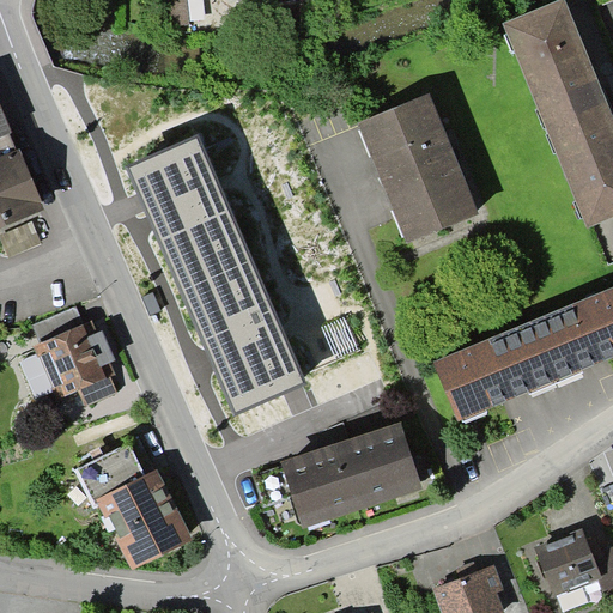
[(187,0),(167,0),(170,26),(189,24),(189,22),(187,0)]
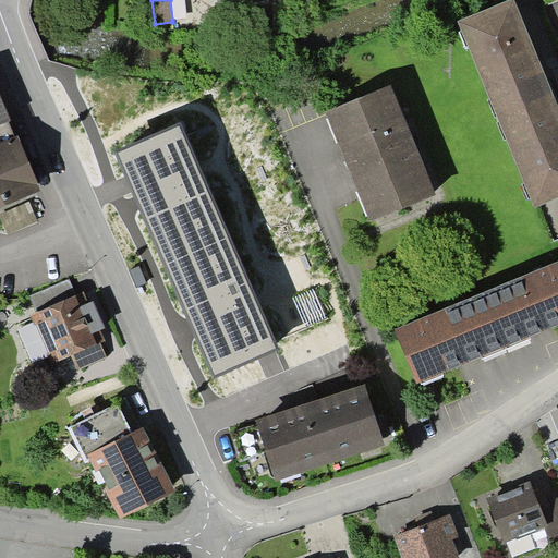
[(185,0),(170,0),(172,20),(187,17),(185,0)]
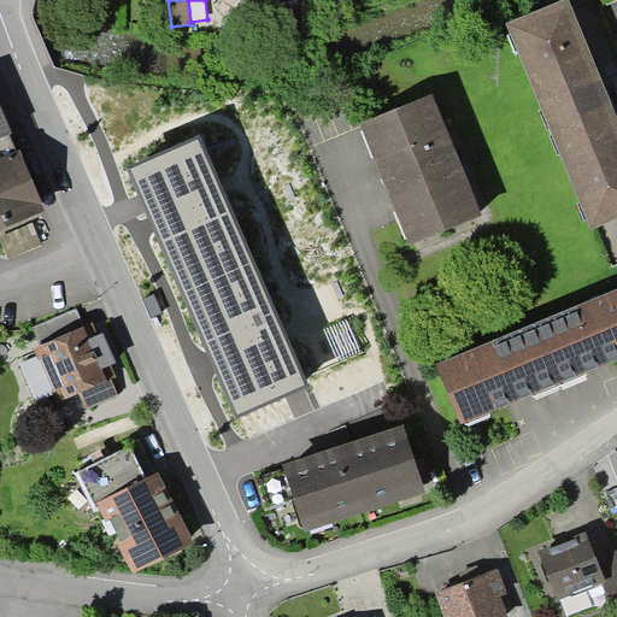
[(562,0),(507,23),(548,130),(612,104),(569,0),(562,0)]
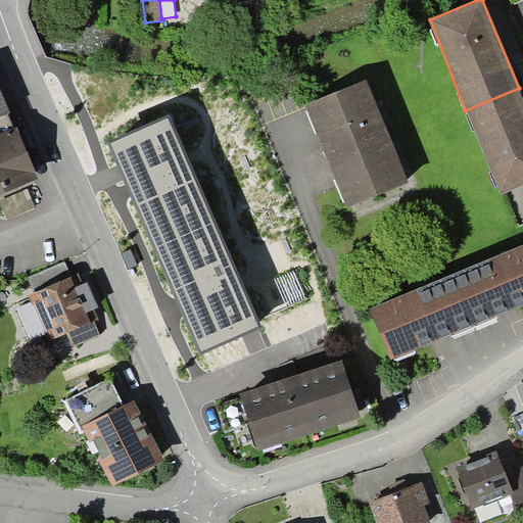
[(348,206),(408,182),(366,80),(305,105),(348,206)]
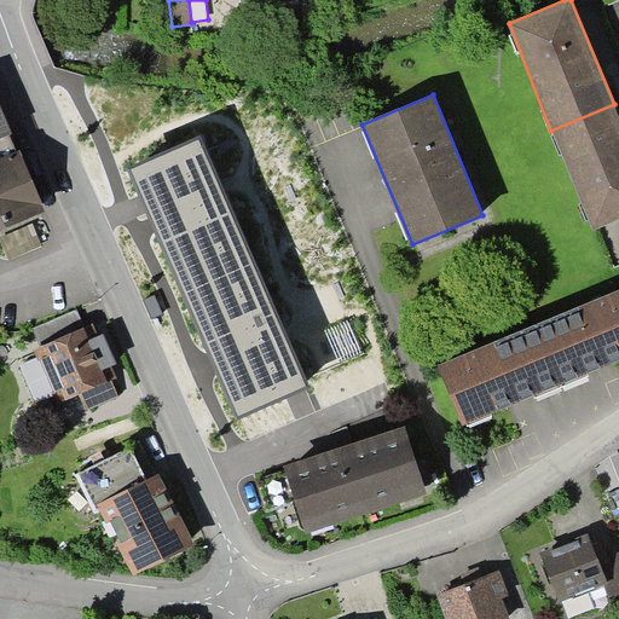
[(618,220),(618,116),(614,104),(550,131),(593,232),(618,220)]
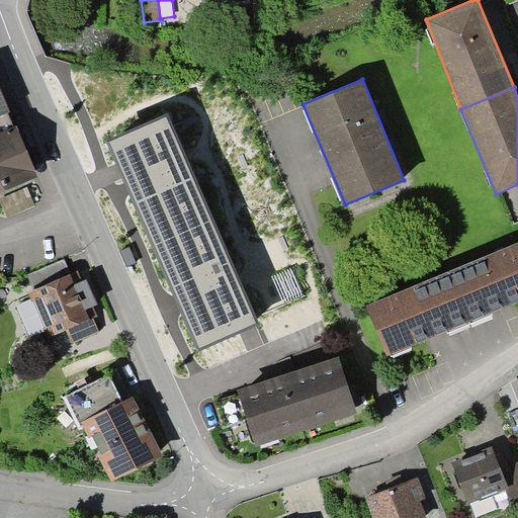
[(0,192),(38,177),(35,171),(36,170),(17,125),(0,132),(0,115),(10,112),(0,88),(0,192)]
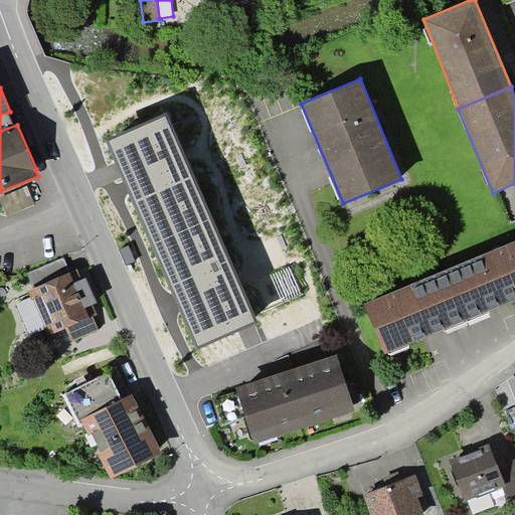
[(153,245),(213,218),(167,112),(107,138),(153,245)]
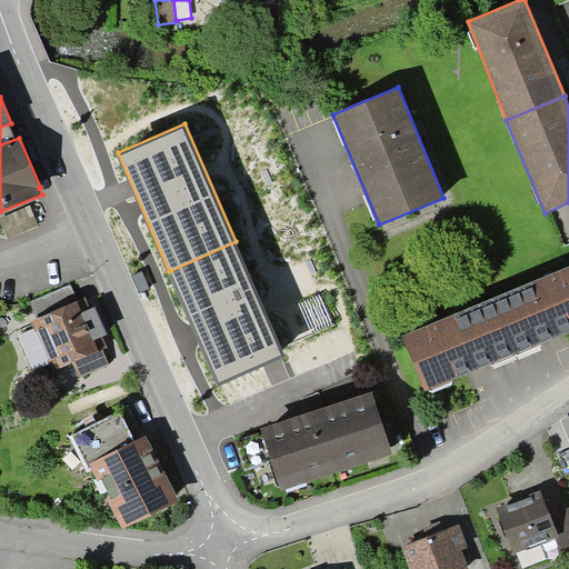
[(236,241),(169,271),(218,385),(286,356),(236,241)]
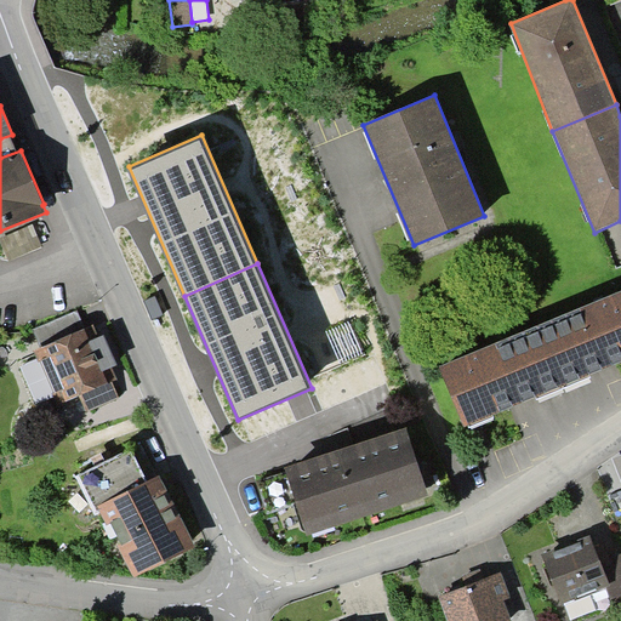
[(620,290),(540,324),(565,385),(620,360),(620,290)]
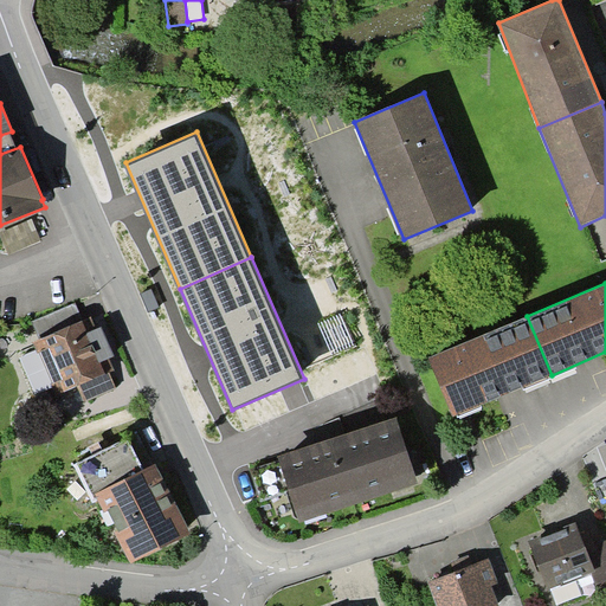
[(42,337),(83,320),(76,302),(33,321),(42,337)]
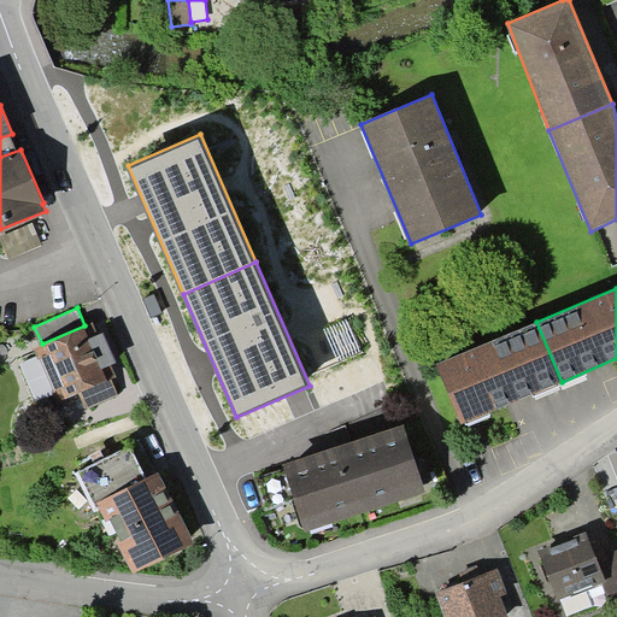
[(111,380),(117,377),(111,364),(116,362),(104,333),(99,334),(93,322),(84,325),(42,344),(33,348),(37,360),(40,359),(53,389),(52,391),(57,403),(82,393),(111,380)]
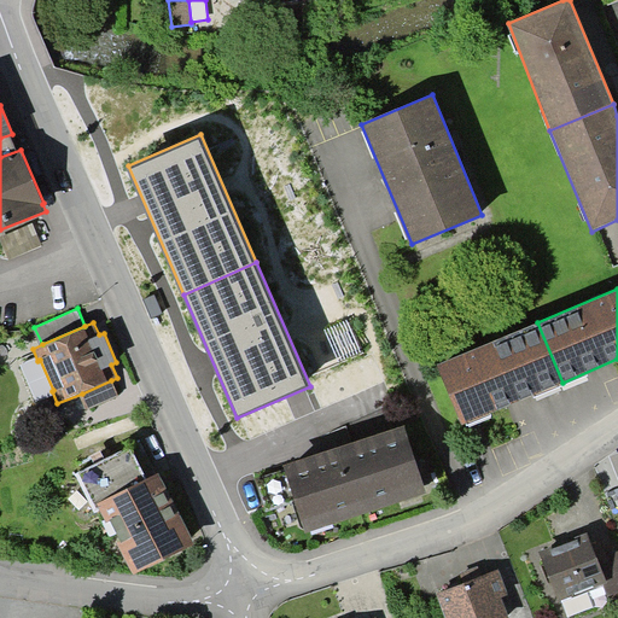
[(462,425),(563,383),(537,322),(438,365),(462,425)]
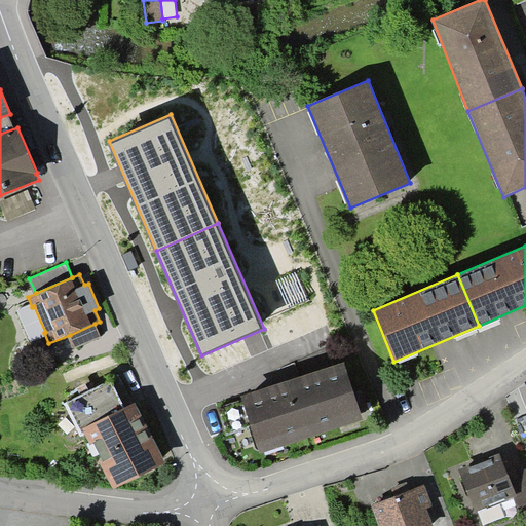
[(101,337),(95,324),(70,335),(76,348),(101,337)]
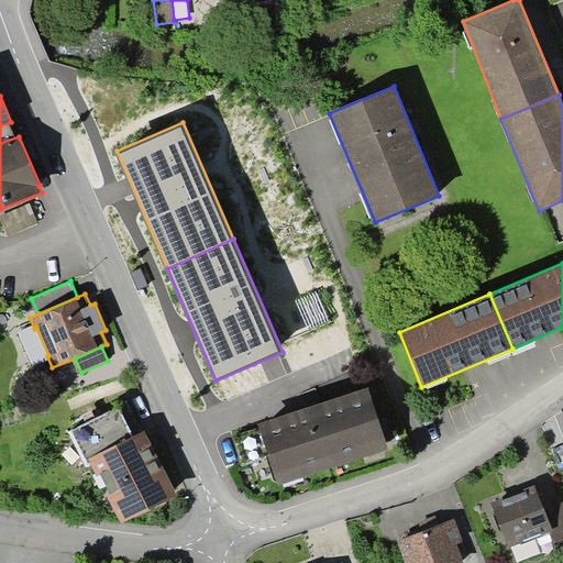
[(260,423),(279,484),(388,449),(367,388),(260,423)]
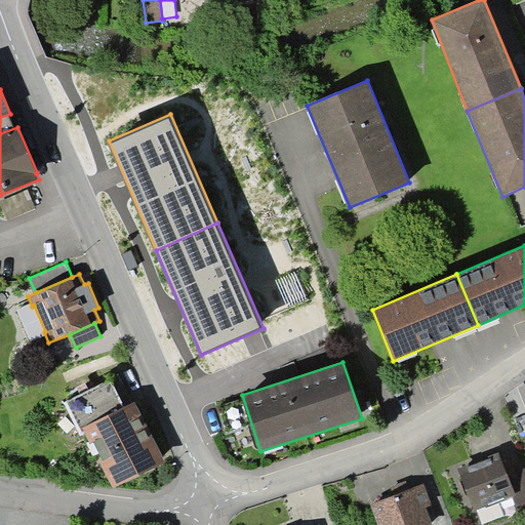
[(125,407),(111,379),(65,403),(81,436),(85,433),(83,428),(125,407)]
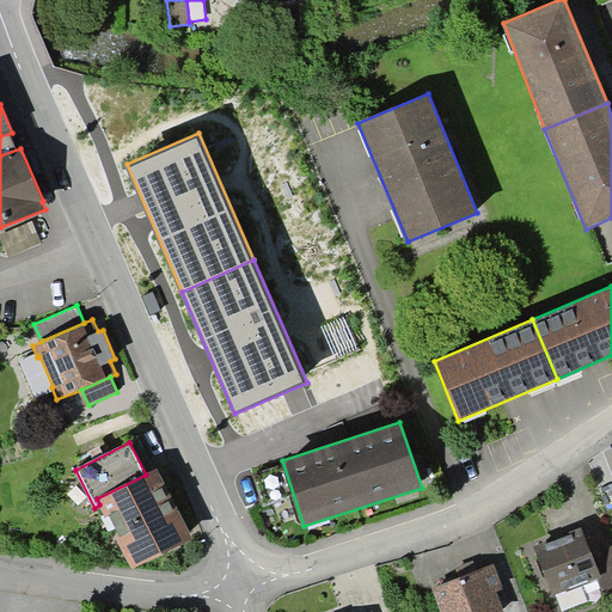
[(133,569),(193,540),(158,469),(146,475),(97,499),(99,505),(105,518),(109,515),(120,537),(117,538),(133,569)]
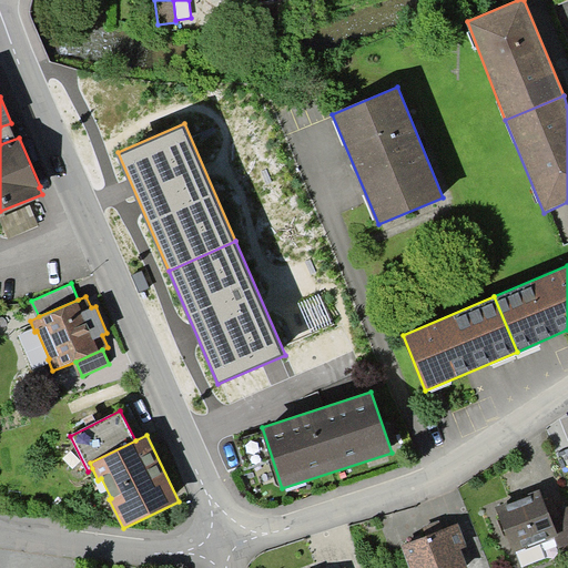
[(495,506),(514,553),(554,537),(558,548),(567,545),(567,505),(557,510),(551,497),(544,500),(539,488),(495,506)]
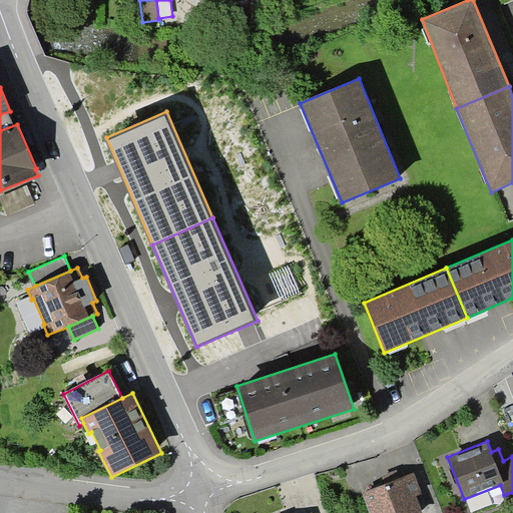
[(362,492),(370,512),(422,512),(416,495),(421,493),(413,472),(362,492)]
